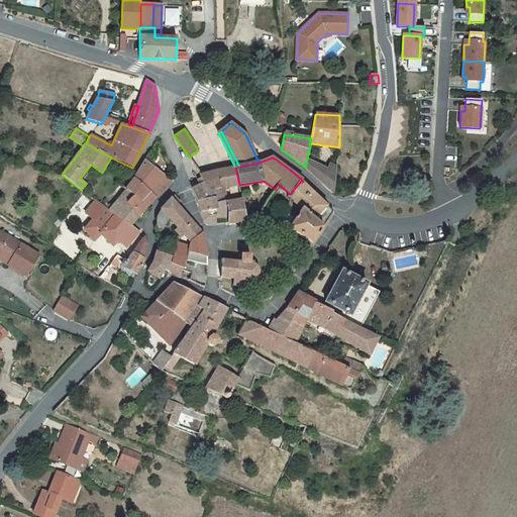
[(134,180),(126,189),(134,196),(140,201),(149,191),(156,197),(167,188),(173,181),(153,168),(145,161),(134,180)]
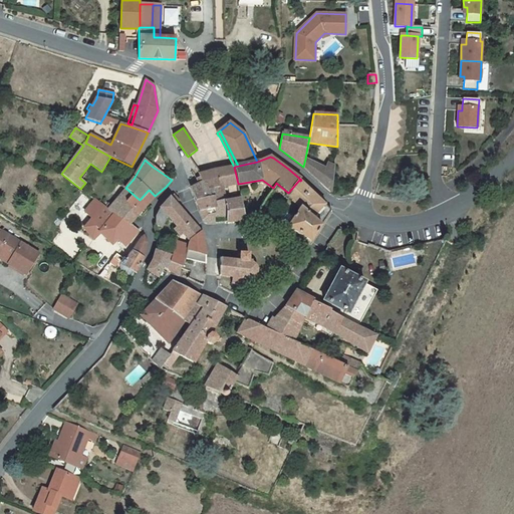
[(318,181),(325,169),(311,162),(307,170),(318,181)]
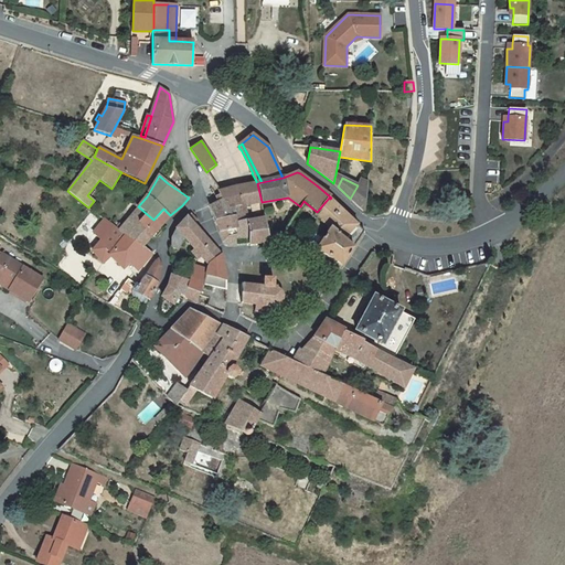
[(362,187),(358,185),(350,199),(365,212),(369,182),(363,180),(362,187)]
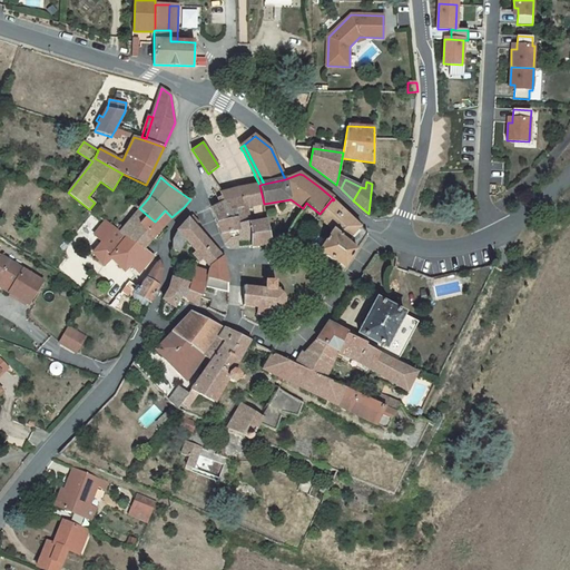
[(237,209),(247,207),(264,204),(259,185),(255,186),(241,188),(232,190),(228,192),(222,194),(222,196),(217,198),(220,204),(225,202),(229,209),(236,207),(237,209)]
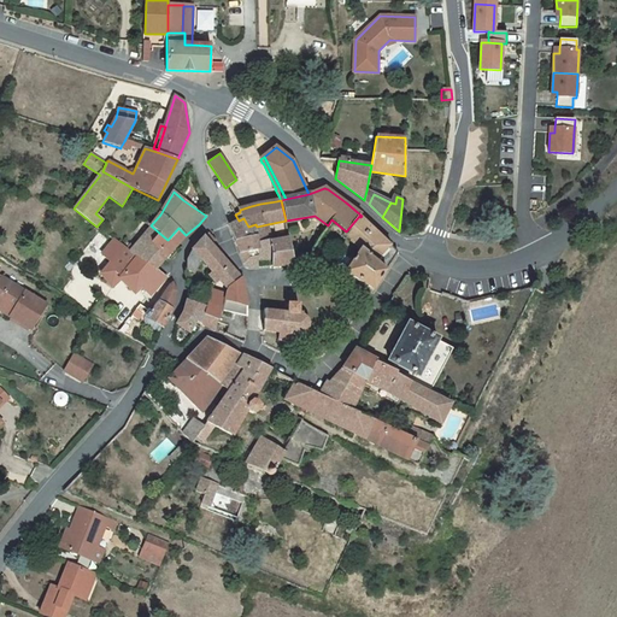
[(360,217),(359,216),(346,231),(342,236),(359,251),(345,274),(374,291),(398,253),(360,217)]
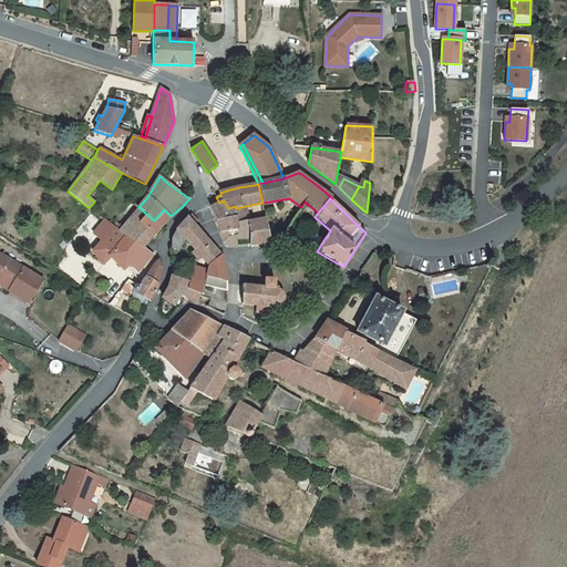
[(248,217),(246,206),(236,208),(235,206),(228,208),(224,200),(219,203),(210,207),(215,222),(220,234),(226,246),(227,246),(235,246),(235,240),(236,240),(238,236),(249,237),(248,223),(256,220),(255,216),(248,217)]
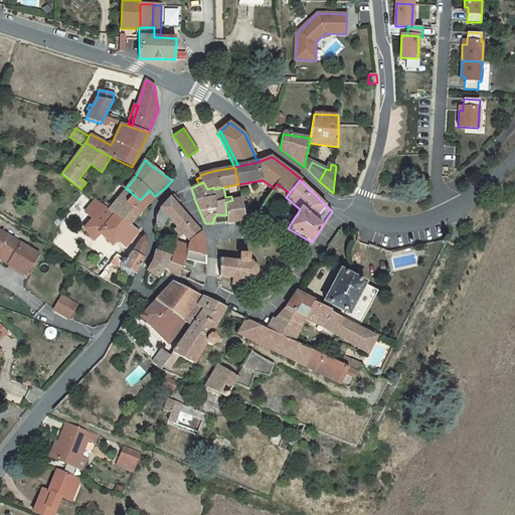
[(110,210),(116,214),(134,195),(126,188),(112,207),(110,210)]
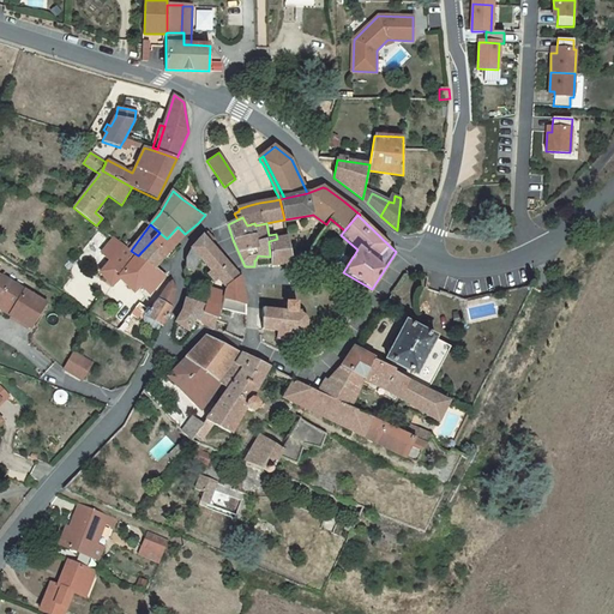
[(160,233),(138,256),(155,269),(163,258),(167,262),(174,253),(170,251),(174,246),(185,234),(178,227),(167,239),(160,233)]
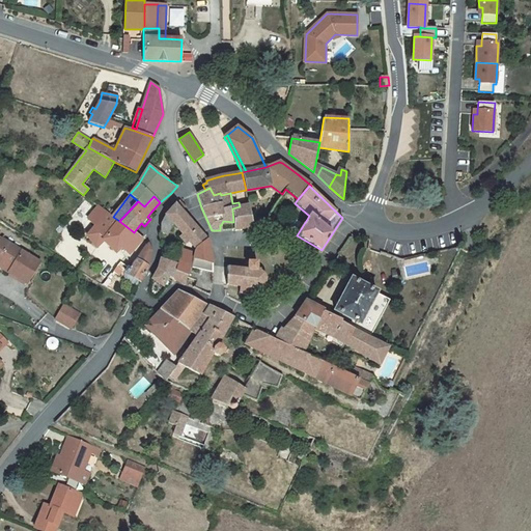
[(173,223),(195,248),(207,240),(182,212),(186,206),(179,200),(166,215),(161,224),(161,232),(167,235),(173,223)]
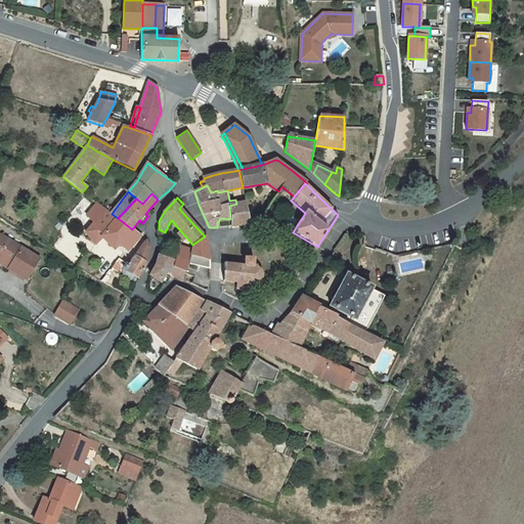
[(250,225),(246,203),(236,204),(229,206),(230,219),(230,226),(250,225)]
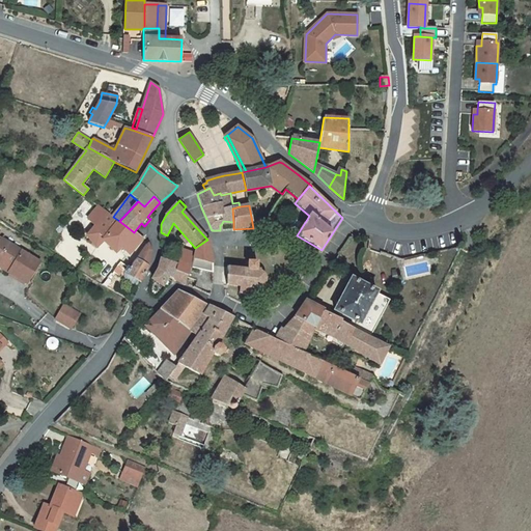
[(119,221),(113,217),(110,215),(99,206),(88,219),(95,226),(87,235),(98,248),(104,242),(115,253),(121,247),(124,244),(132,250),(132,251),(143,239),(134,232),(119,221)]
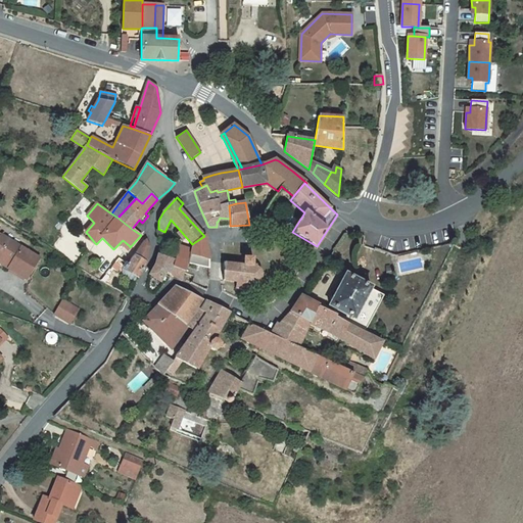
[(39,258),(21,247),(0,234),(0,258),(11,266),(9,269),(27,279),(39,258)]
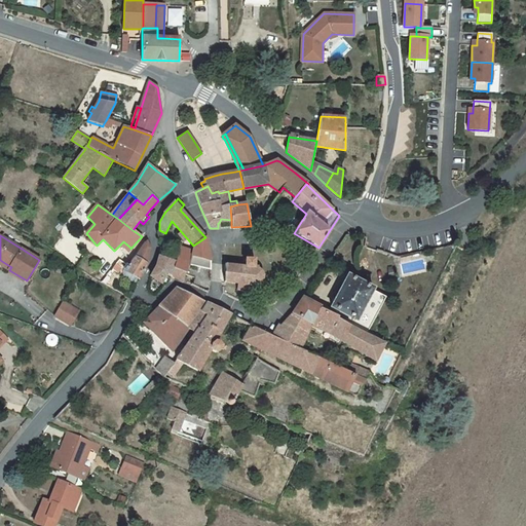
[(207,238),(205,237),(193,246),(192,251),(191,256),(211,262),(211,261),(207,238)]
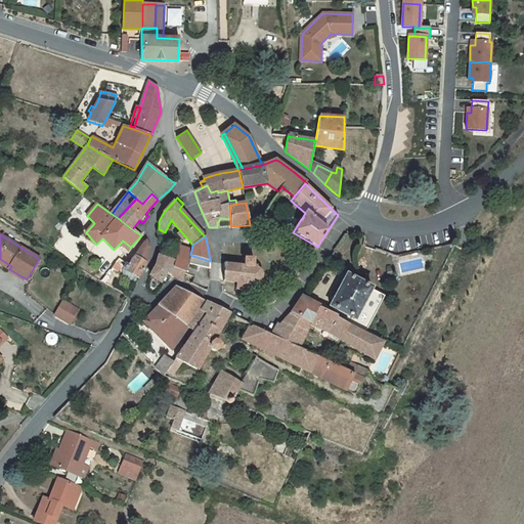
[(145,239),(129,266),(126,264),(124,267),(124,269),(139,278),(146,264),(147,261),(149,249),(149,248),(149,247),(146,241),(145,239)]
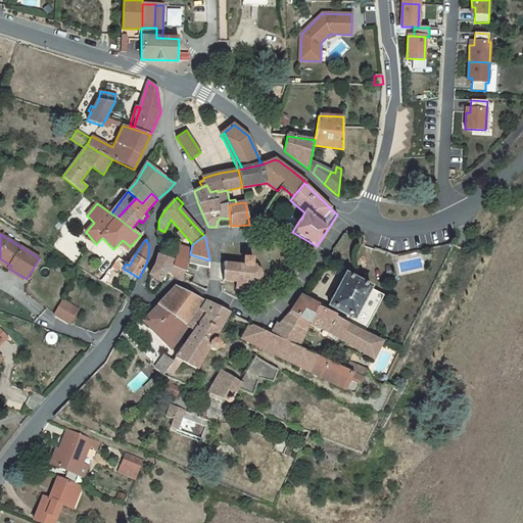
[(123,240),(120,243),(126,250),(130,246),(123,240)]
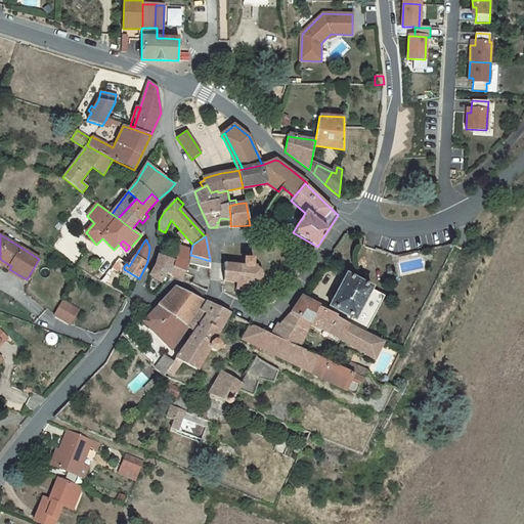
[(190,255),(191,250),(179,248),(176,257),(188,262),(190,255)]
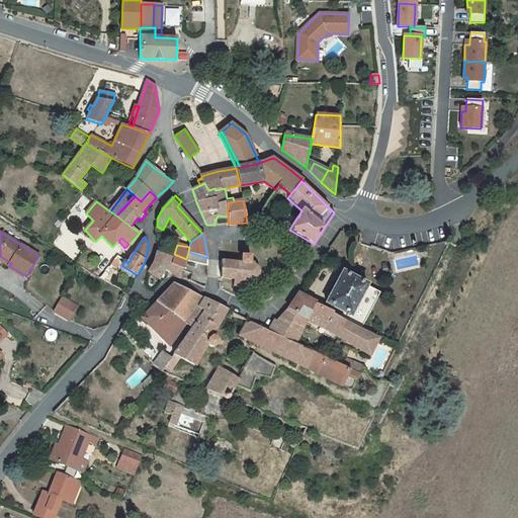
[(180,277),(183,269),(171,265),(173,258),(157,252),(157,253),(155,257),(153,262),(149,272),(159,278),(162,271),(164,269),(170,272),(179,278),(180,277)]
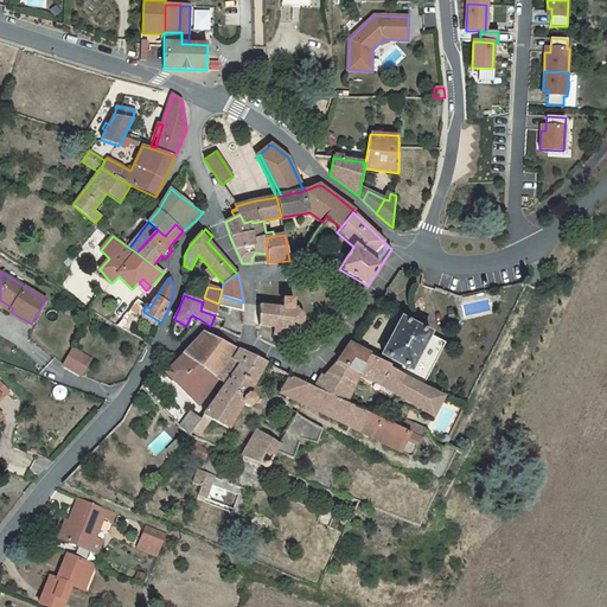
[(200,311),(215,315),(217,312),(218,304),(204,298),(203,302),(200,311)]
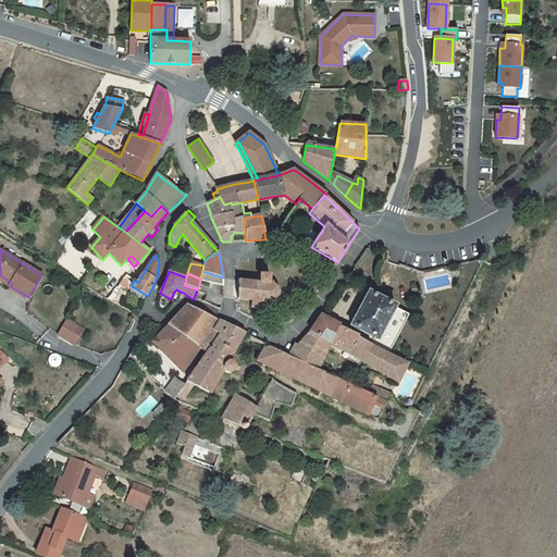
[(0,275),(0,280),(10,286),(12,283),(0,275)]
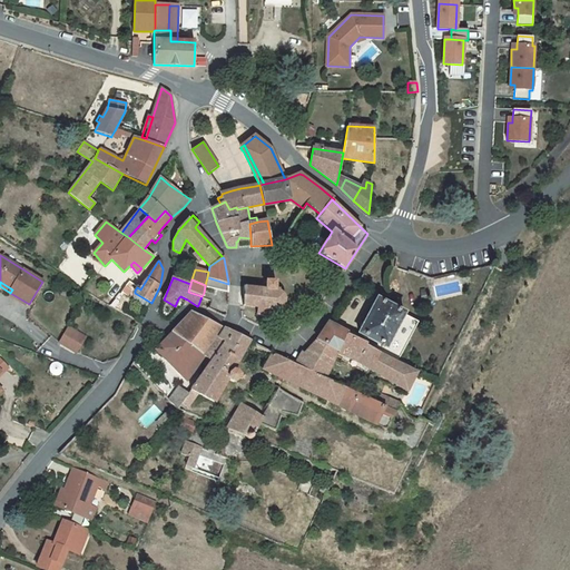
[(244,287),(243,306),(257,307),(256,316),(273,317),(273,313),(278,313),(278,310),(279,311),(281,307),(285,303),(285,297),(281,293),(281,288),(276,288),(276,282),(265,282),(266,290),(244,287)]
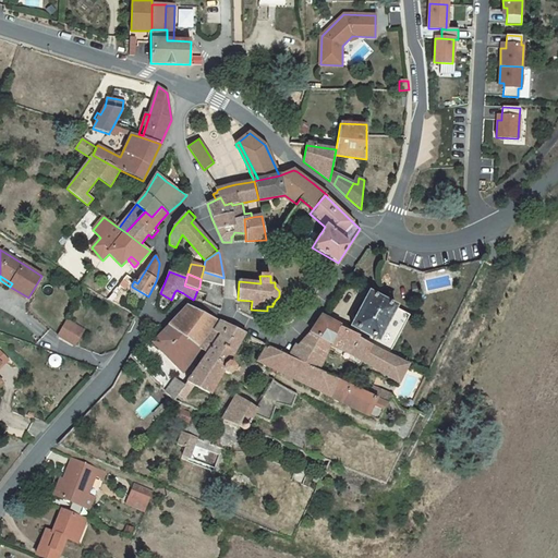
[(124,289),(128,283),(123,280),(119,286),(124,289)]
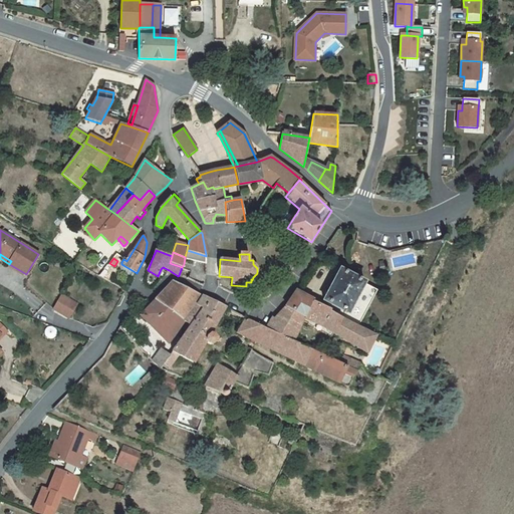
[(158,276),(162,279),(167,274),(167,273),(161,269),(158,276)]
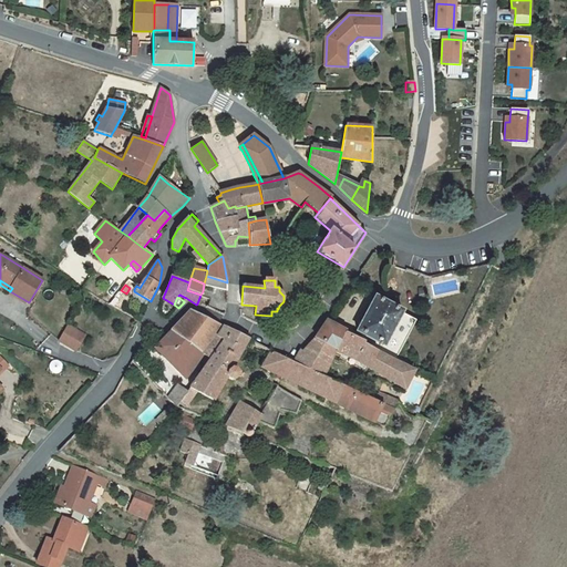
[(375,298),(357,332),(399,354),(418,320),(375,298)]
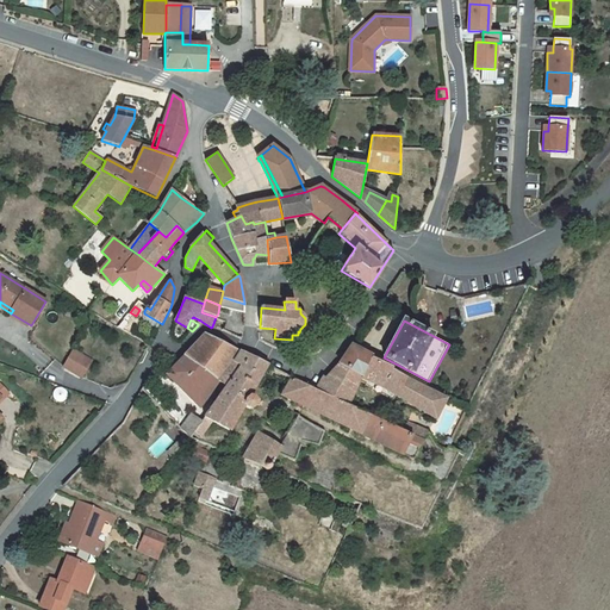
[(226,369),(235,374),(241,365),(242,366),(248,355),(206,334),(185,356),(168,374),(200,406),(218,381),(226,369)]
